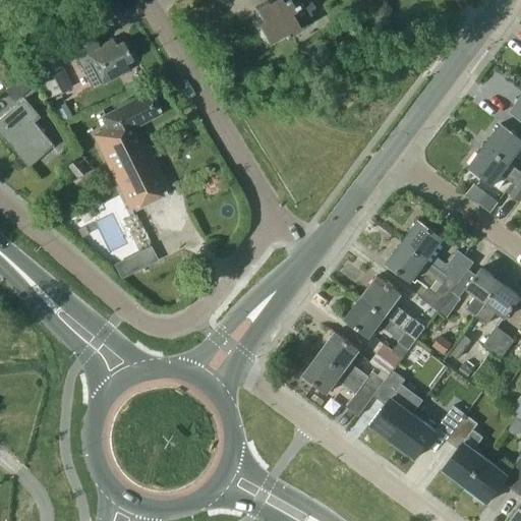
[(312,9),(307,0),(272,0),(266,3),(266,2),(253,9),(261,21),(255,24),(268,45),(287,34),(288,36),(298,30),(295,24),(310,16),(307,12),(312,9)]
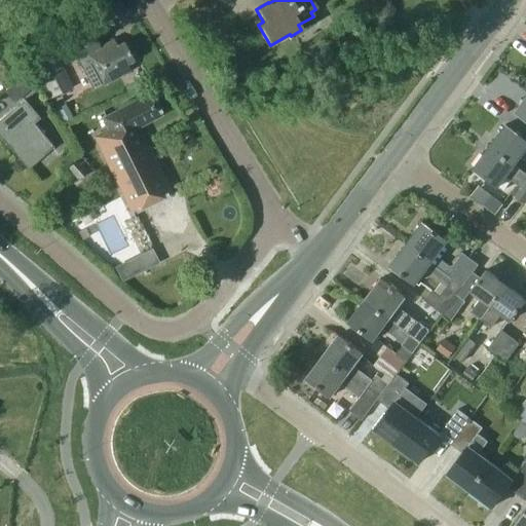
[(71,42),(78,57),(75,59),(92,89),(102,84),(127,71),(123,65),(130,61),(121,43),(114,46),(112,42),(111,40),(107,42),(98,47),(96,42),(89,32),(70,42),(71,42)]
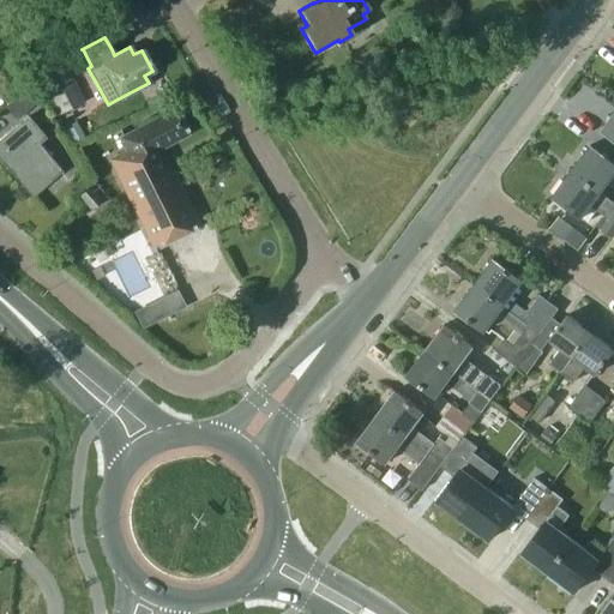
[(38,76),(42,82),(59,114),(84,101),(64,62),(38,76)]
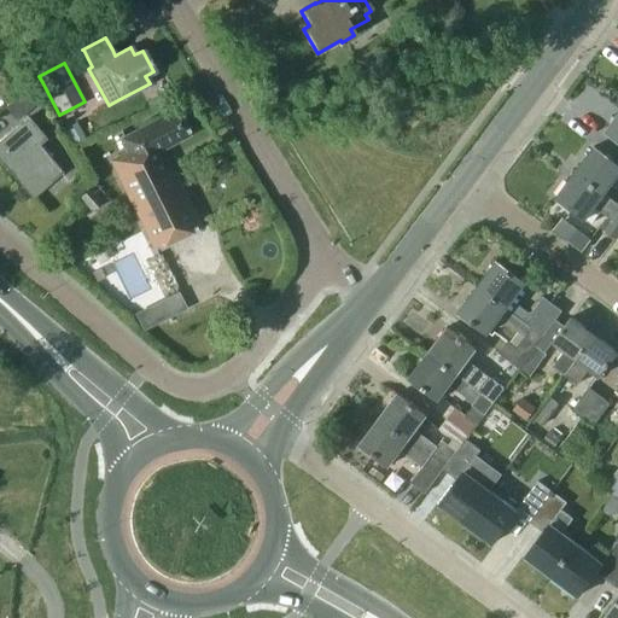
[(38,100),(27,87),(4,106),(15,120),(38,100)]
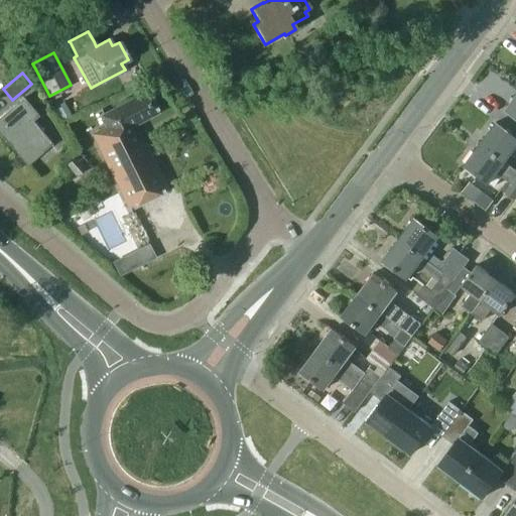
[(156,113),(146,93),(99,116),(104,127),(91,134),(128,209),(165,189),(140,138),(136,140),(130,127),(156,113)]
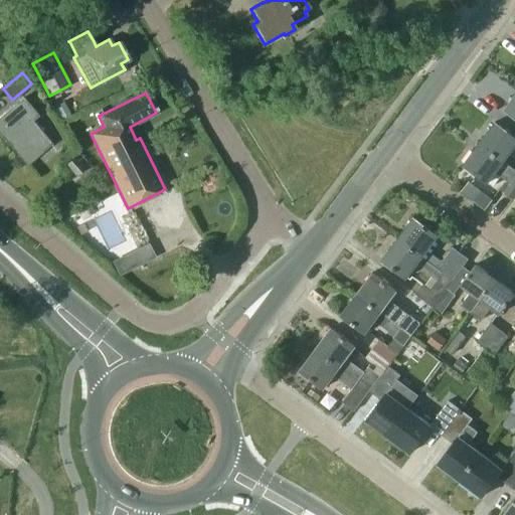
[(514,93),(504,108),(514,116),(514,93)]
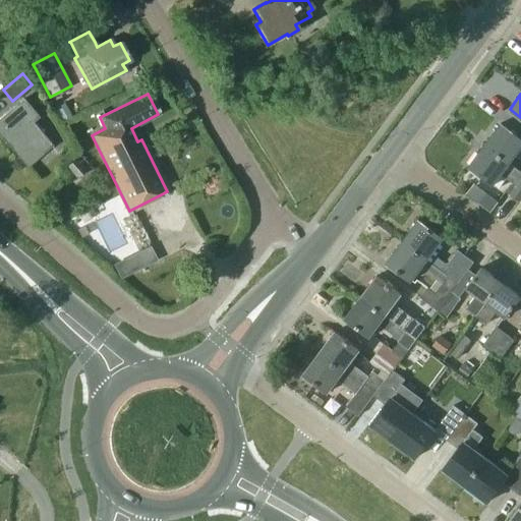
[(49,142),(32,122),(39,116),(22,97),(0,116),(0,134),(13,151),(15,150),(25,162),(49,142)]
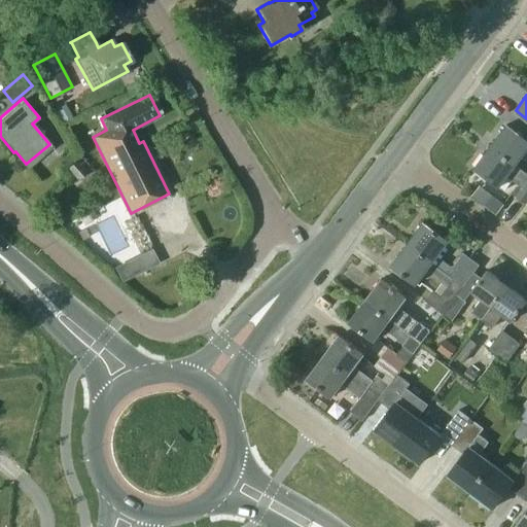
[(490,146),(520,170),(526,161),(521,156),(526,147),(526,140),(506,125),(490,146)]
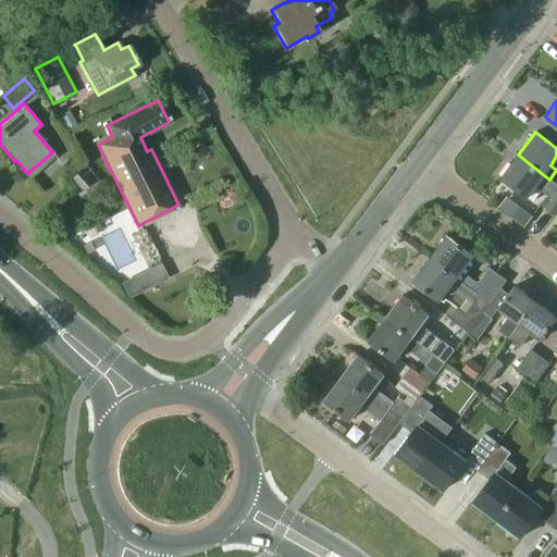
[(556,184),(549,180),(518,155),(500,177),(527,197),(532,201),(541,190),(551,198),(544,207),(555,214),(556,210),(556,184)]
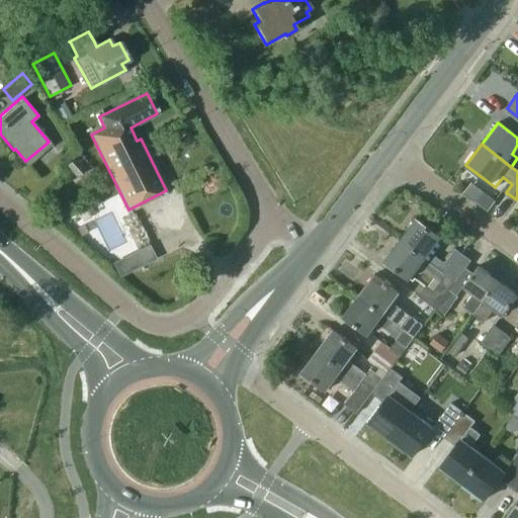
[(415,219),(399,240),(424,259),(445,274),(454,282),(465,268),(470,261),(454,249),(444,263),(434,255),(444,242),(439,238),(440,237),(415,219)]
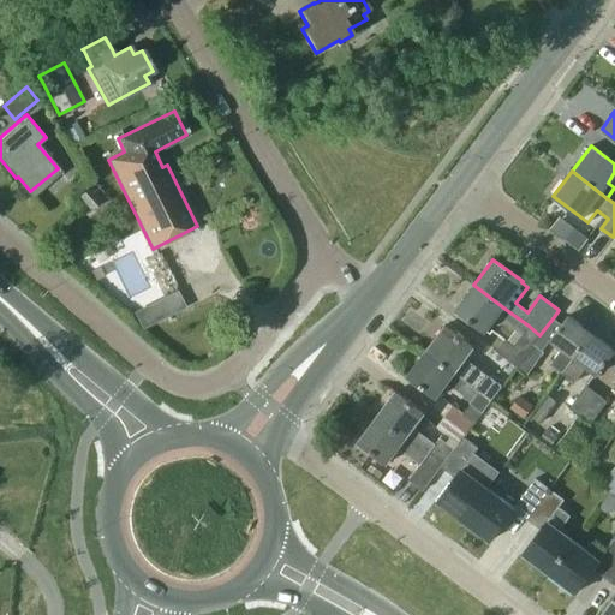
[(473,285),(455,310),(484,333),(496,316),(514,330),(521,335),(521,336),(519,339),(513,346),(506,341),(505,340),(495,352),(515,368),(532,344),(539,335),(529,326),(503,308),(473,285)]
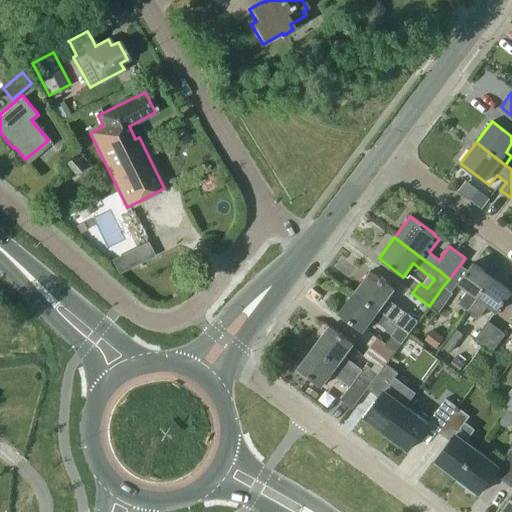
[(147,243),(112,260),(119,272),(153,255),(147,243)]
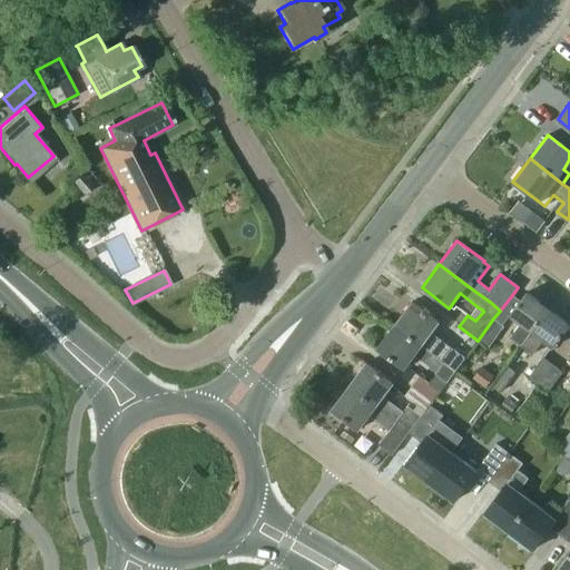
[(510,337),(520,345),(548,308),(527,293),(520,301),(509,315),(520,323),(510,337)]
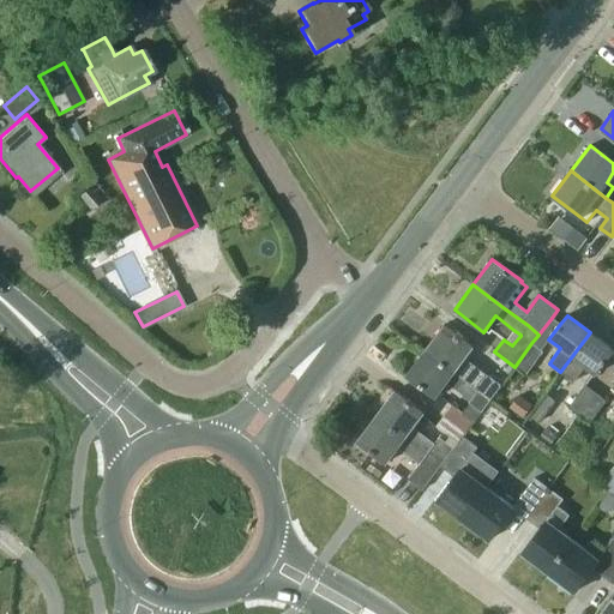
[(443,325),(425,350),(453,372),(455,369),(465,378),(480,389),(492,397),(500,386),(488,377),(464,357),(471,348),(443,325)]
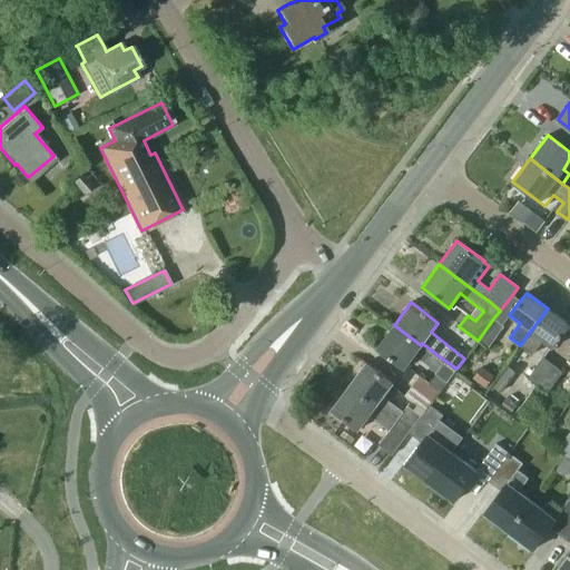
[(548,308),(520,345),(532,354),(542,341),(551,347),(569,324),(548,308)]
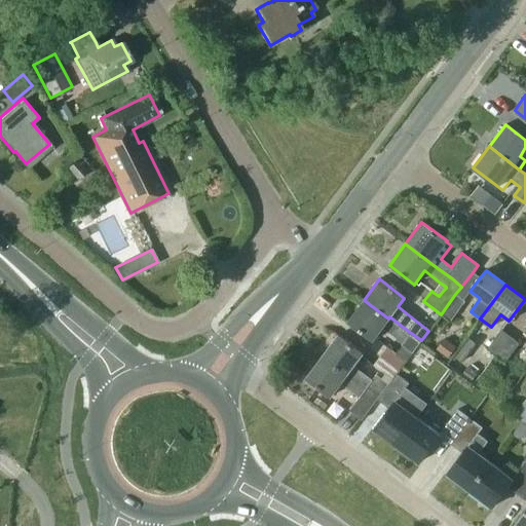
[(450,322),(464,301),(463,300),(455,294),(441,314),(450,322)]
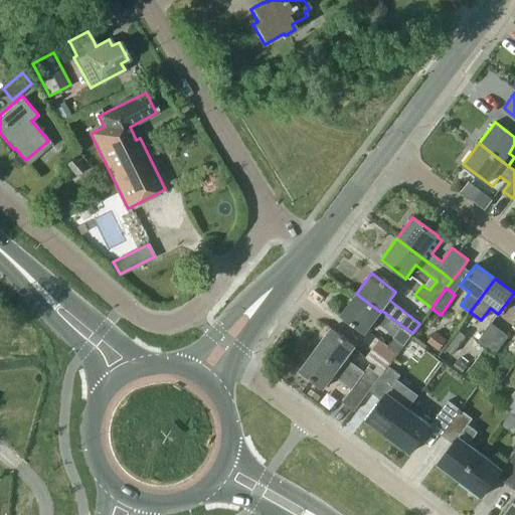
[(356,294),(340,315),(364,333),(374,320),(383,327),(390,317),(381,310),(380,312),(356,294)]
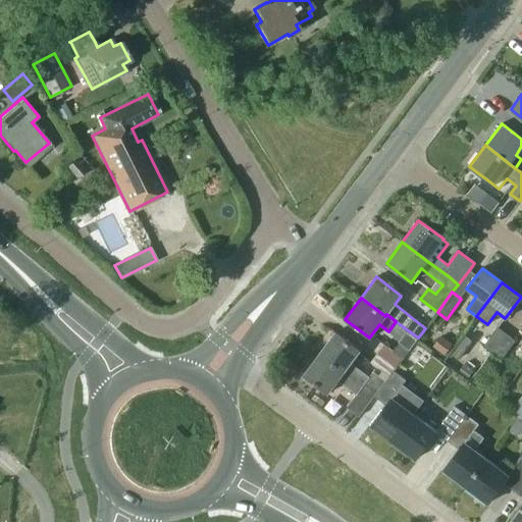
[(481,347),(490,353),(505,333),(496,326),(481,347)]
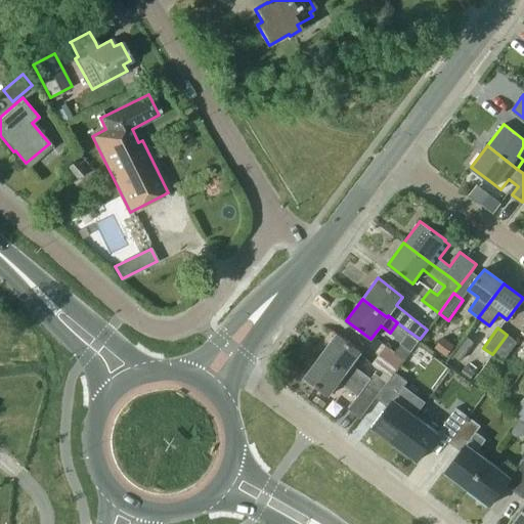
[(401,342),(400,344),(410,351),(411,349),(420,339),(409,332),(401,342)]
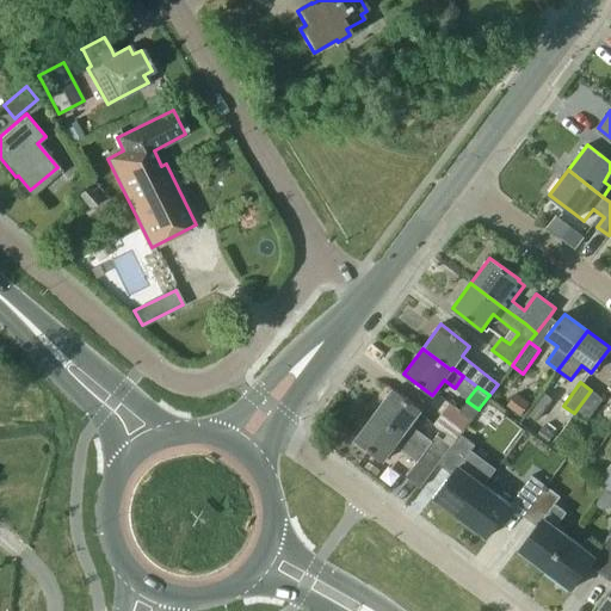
[(392,389),(372,414),(402,436),(420,449),(423,451),(425,449),(439,458),(440,460),(450,446),(442,440),(434,436),(432,439),(431,440),(409,425),(413,421),(420,411),(392,389)]
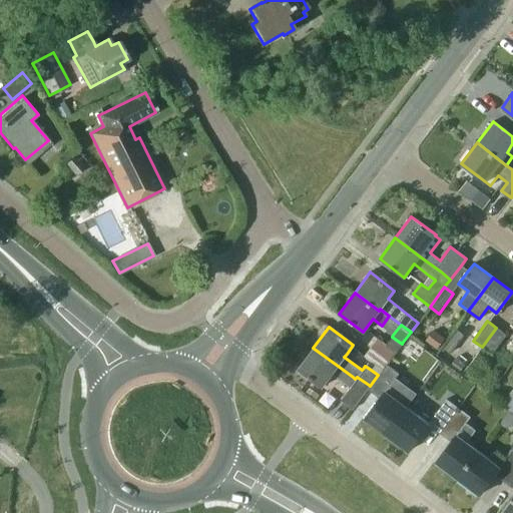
[(506,335),(496,328),(482,347),(491,354),(506,335)]
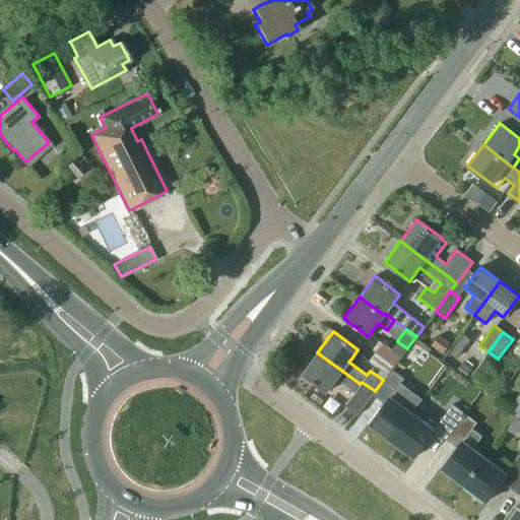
[(450,343),(439,334),(431,344),(443,353),(450,343)]
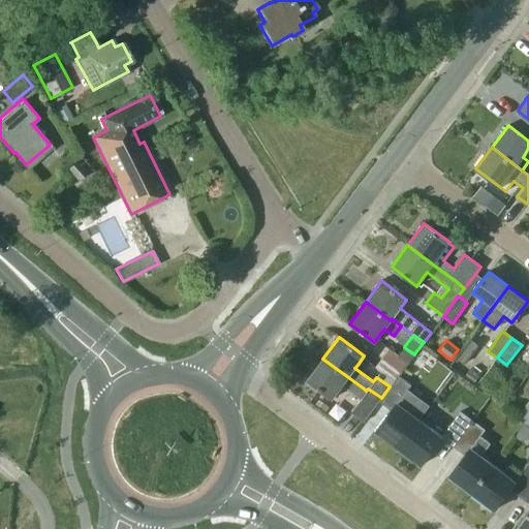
[(465,365),(478,345),(472,340),(458,360),(465,365)]
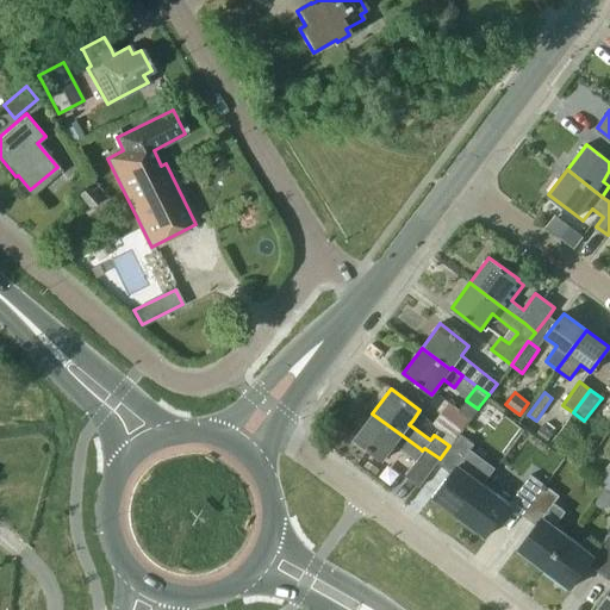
[(441,414),(462,429),(471,418),(449,403),(441,414)]
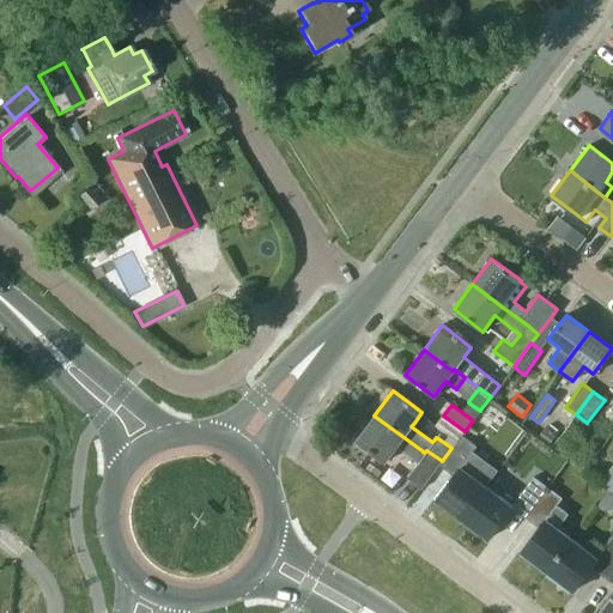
[(374,416),(356,441),(384,462),(396,447),(417,462),(406,478),(419,489),(441,460),(426,450),(424,453),(422,450),(404,437),(374,416)]
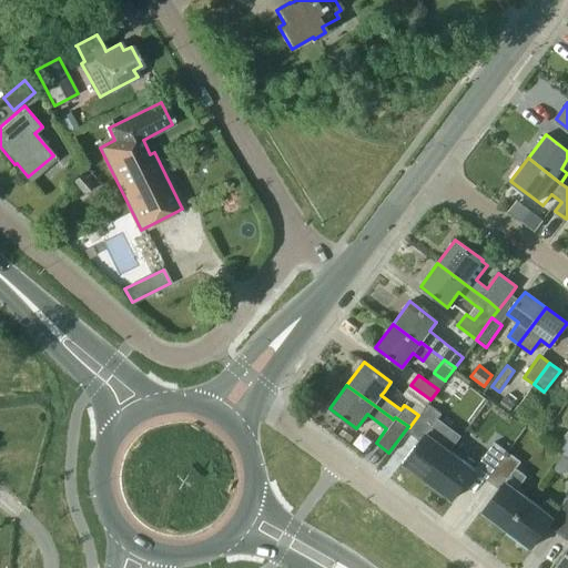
[(430,399),(411,385),(404,394),(415,403),(423,409),(427,404),(430,399)]
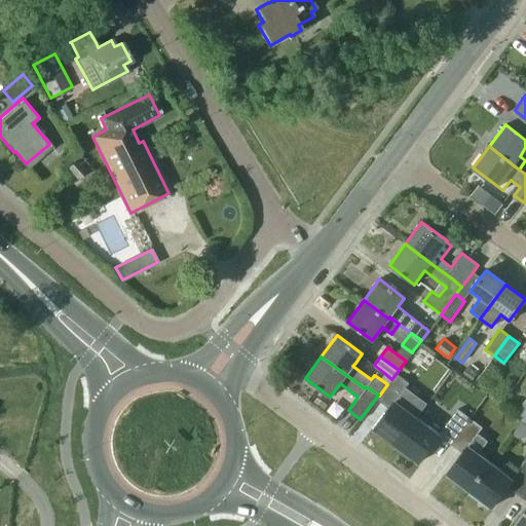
[(373,429),(395,446),(415,418),(393,402),(408,383),(396,374),(391,379),(387,384),(379,396),(376,400),(388,408),(373,429)]
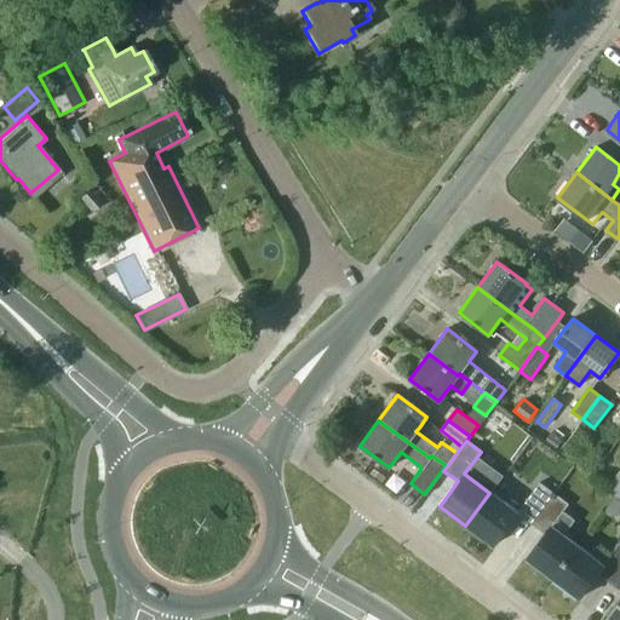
[(526,500),(516,514),(530,523),(552,493),(539,483),(526,500)]
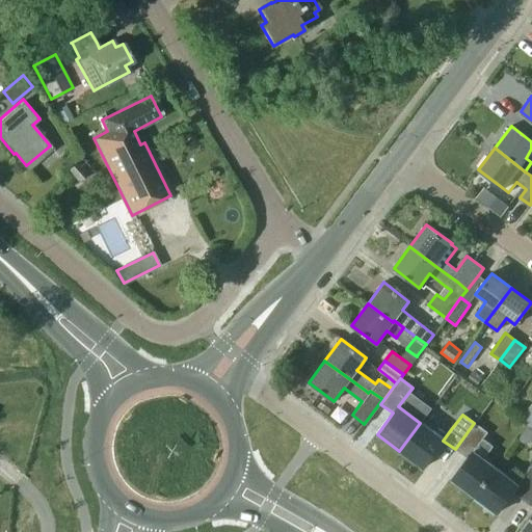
[(420,423),(399,451),(422,468),(443,441),(420,423)]
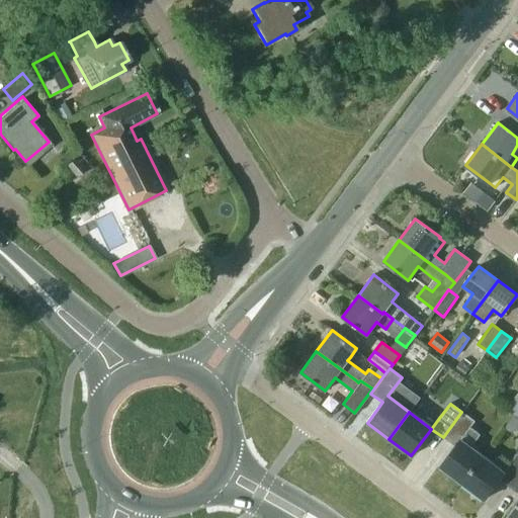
[(475,421),(461,412),(443,437),(454,445),(438,466),(460,483),(482,455),(470,447),(480,435),(469,427),(475,421)]
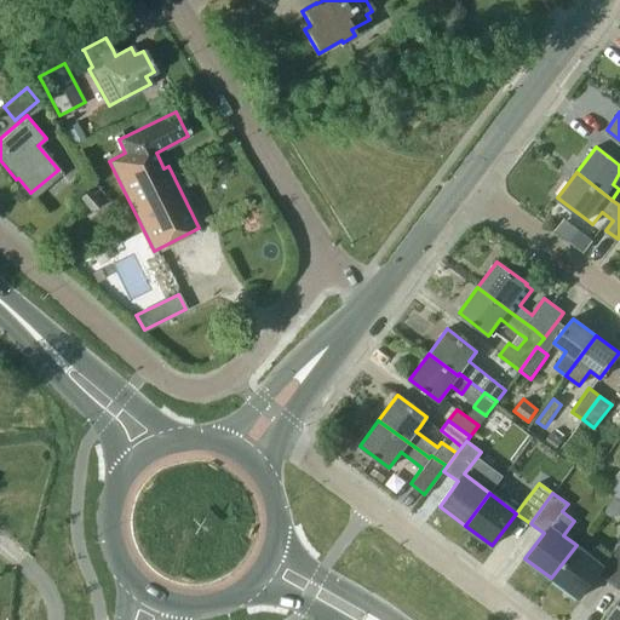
[(591,556),(577,545),(551,578),(578,598),(597,573),(610,584),(619,570),(619,544),(610,556),(597,546),(591,556)]
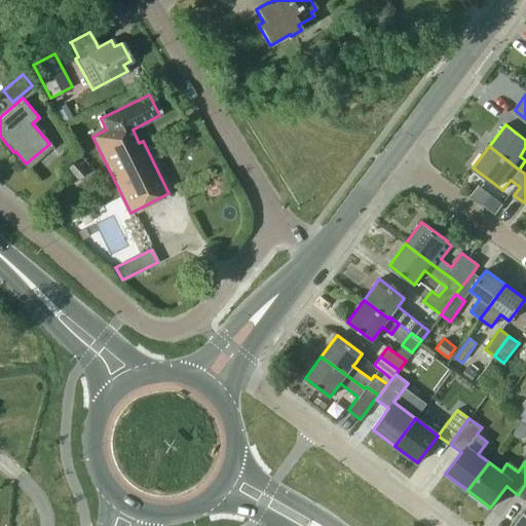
[(525,509),(514,525),(515,525),(525,525),(525,484),(518,495),(525,500),(525,509)]
